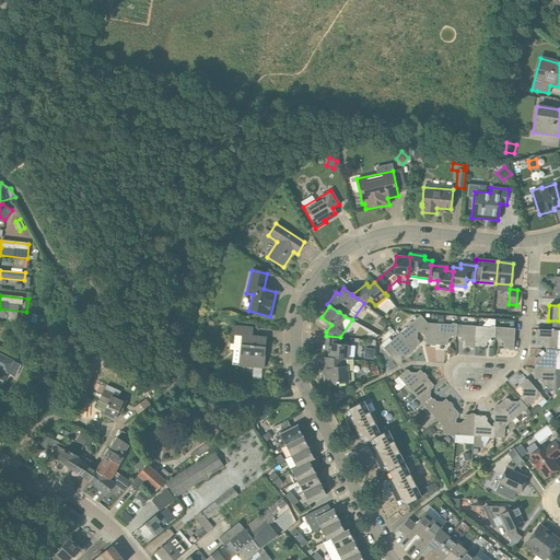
[(426,345),(436,345),(438,324),(428,324),(420,315),(413,322),(419,330),(427,338),(426,345)]
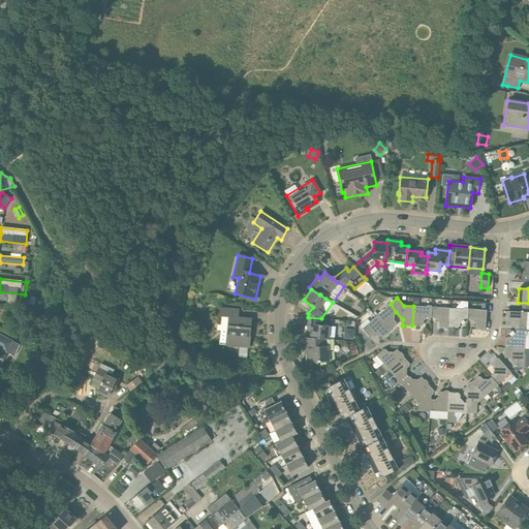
[(366,304),(361,300),(356,306),(363,309),(366,304)]
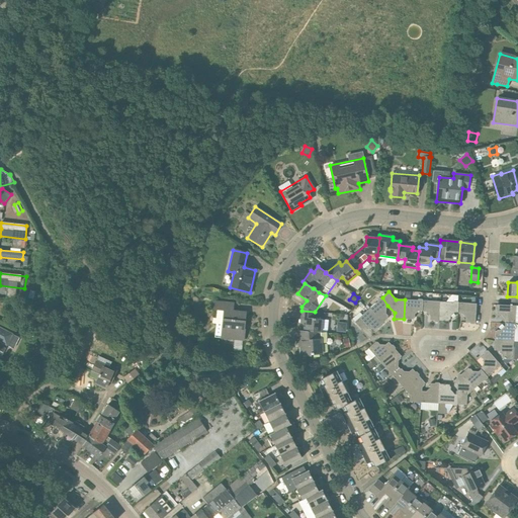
[(368,311),(381,325),(389,319),(385,316),(385,308),(387,306),(382,297),(380,297),(377,299),(377,301),(368,311)]
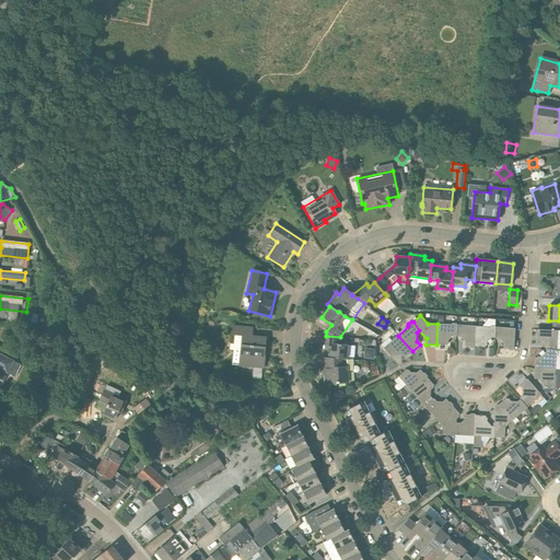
[(452,325),(438,324),(436,345),(446,346),(446,341),(453,336),(456,336),(457,325),(456,324),(453,324),(452,325)]
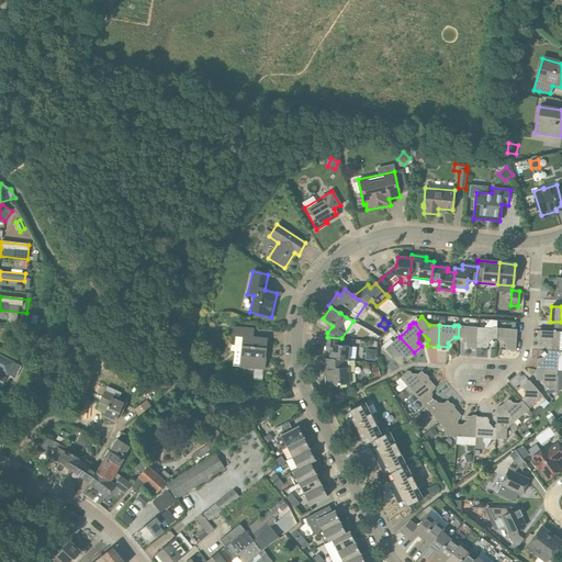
[(467,344),(467,348),(476,349),(478,327),(459,326),(458,337),(461,337),(467,344)]
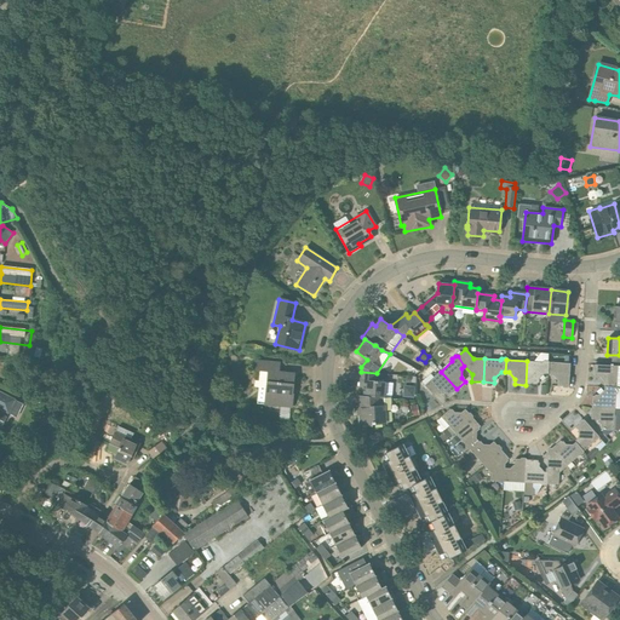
[(265,389),(264,405),(292,408),(293,395),(292,395),(294,374),(279,372),(280,363),(254,361),(253,371),(259,372),(259,382),(256,382),(254,388),(265,389)]
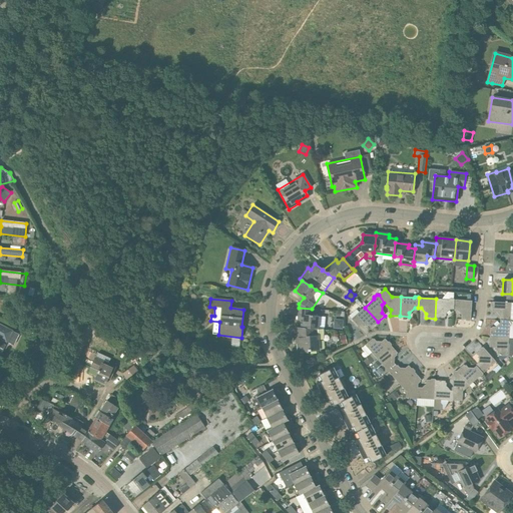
[(449,300),(436,299),(435,319),(445,319),(445,315),(450,310),(454,310),(454,300),(455,300),(453,299),(450,299),(449,300)]
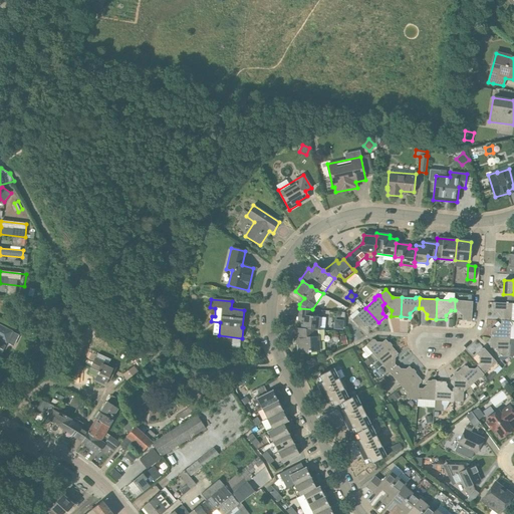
[(473,301),(456,300),(455,300),(455,310),(458,311),(462,316),(462,320),(472,321),(473,301)]
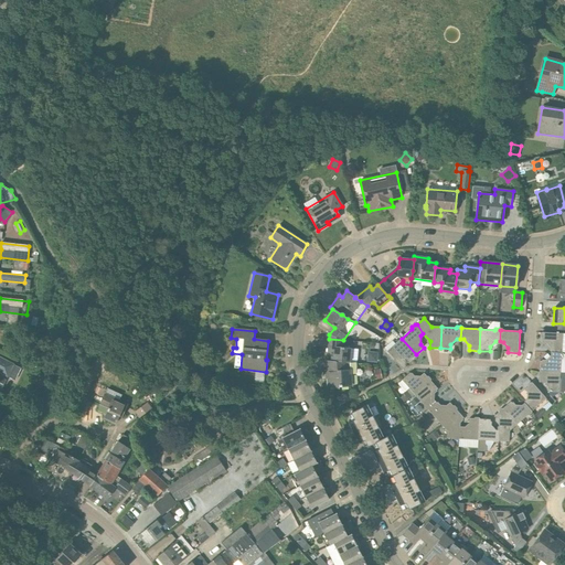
[(551,349),(551,353),(562,353),(563,334),(542,332),(541,343),(546,343),(551,349)]
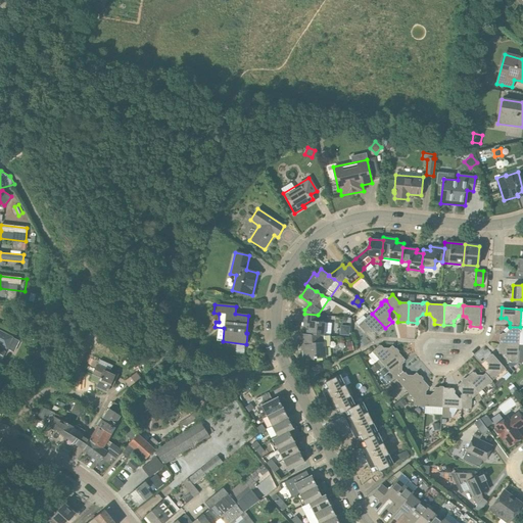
[(306,334),(323,336),(330,337),(330,336),(331,336),(332,323),(327,323),(328,316),(318,315),(304,314),(303,327),(306,328),(306,334)]
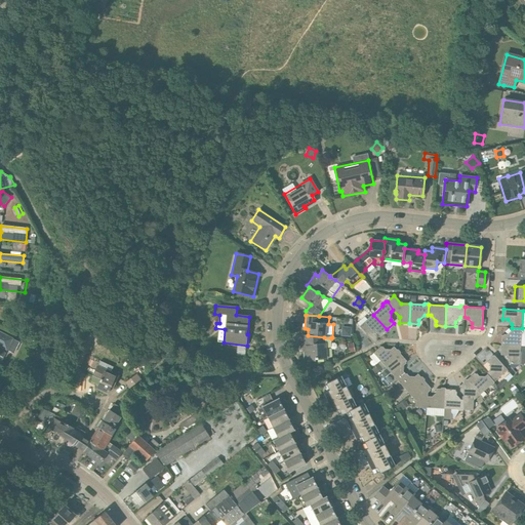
[(373,315),(359,326),(366,334),(368,332),(375,332),(378,335),(387,329),(373,315)]
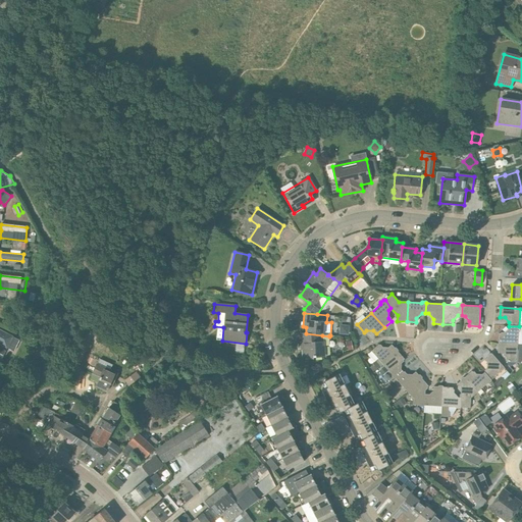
[(499,344),(518,345),(521,345),(521,325),(519,326),(509,326),(509,329),(503,333),(499,333),(499,344)]
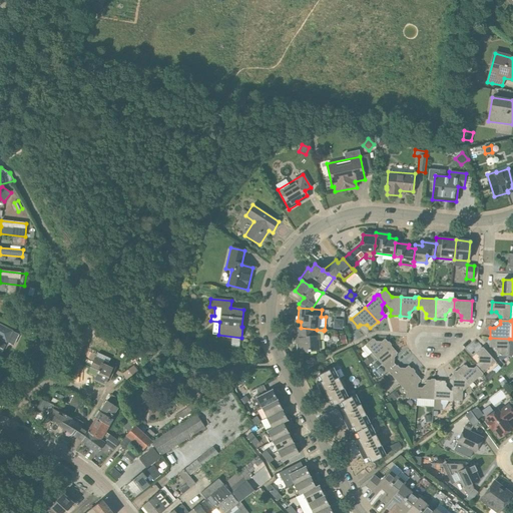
[(14,332),(0,324),(0,339),(8,343),(14,332)]
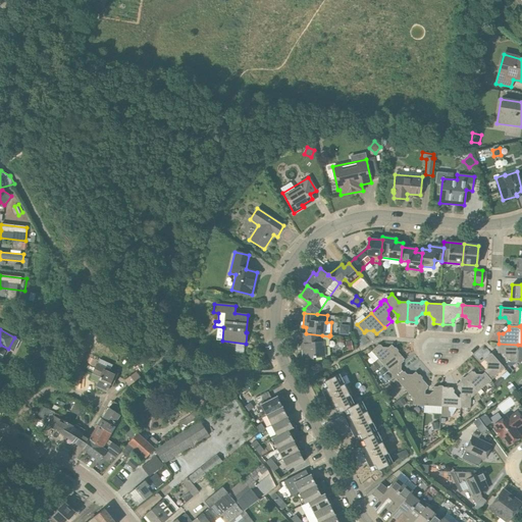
[(322,335),(306,333),(302,333),(304,358),(324,357),(322,335)]
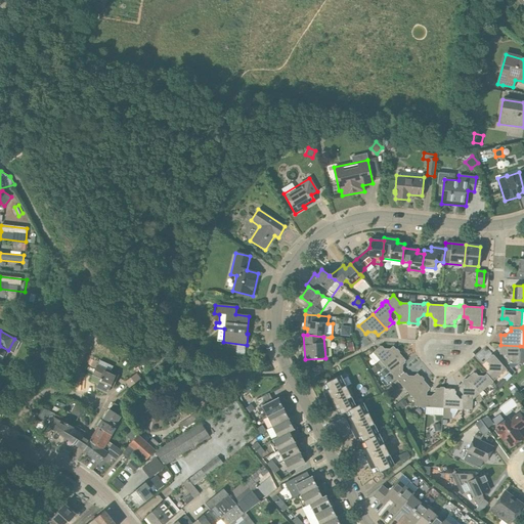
[(244,356),(245,349),(245,345),(236,344),(236,348),(232,347),(232,350),(228,349),(228,353),(231,353),(231,355),(235,355),(244,356)]
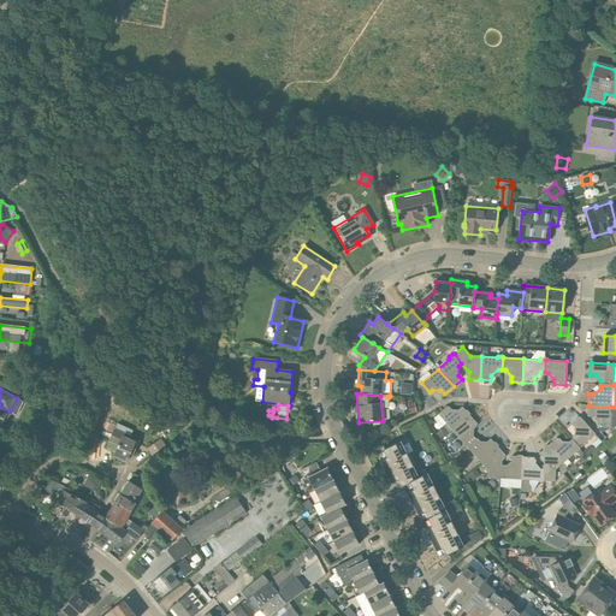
[(598,427),(603,433),(609,428),(614,428),(615,426),(615,407),(611,407),(588,406),(586,407),(586,410),(587,412),(587,416),(592,418),(598,424),(598,427)]
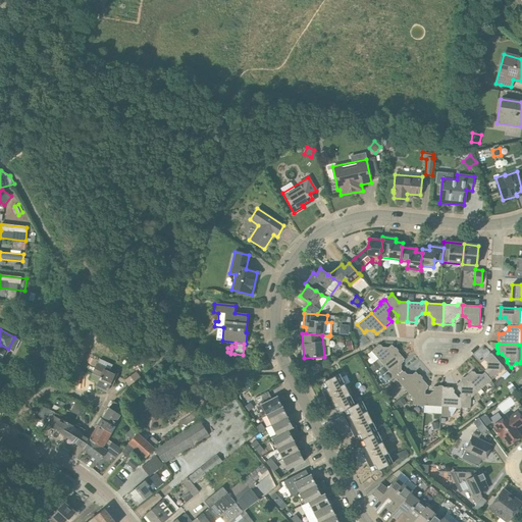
[(371,352),(383,365),(398,352),(392,345),(388,348),(381,348),(378,345),(371,352)]
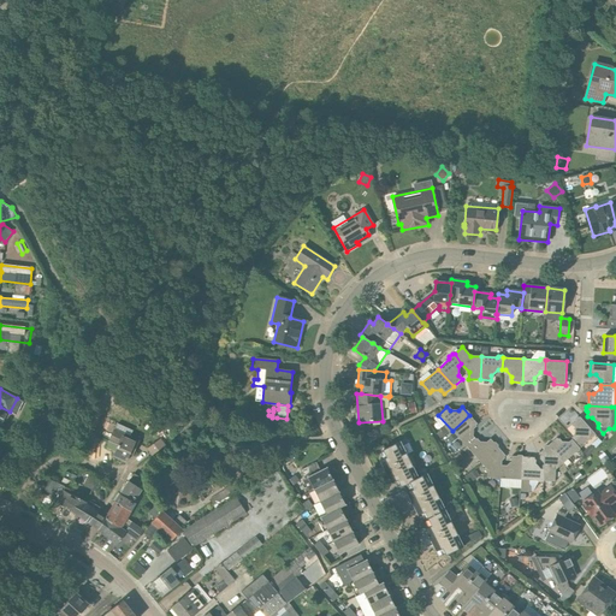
[(467,446),(475,439),(473,437),(474,427),(478,425),(469,415),(452,431),(462,443),(462,444),(465,446),(467,446)]
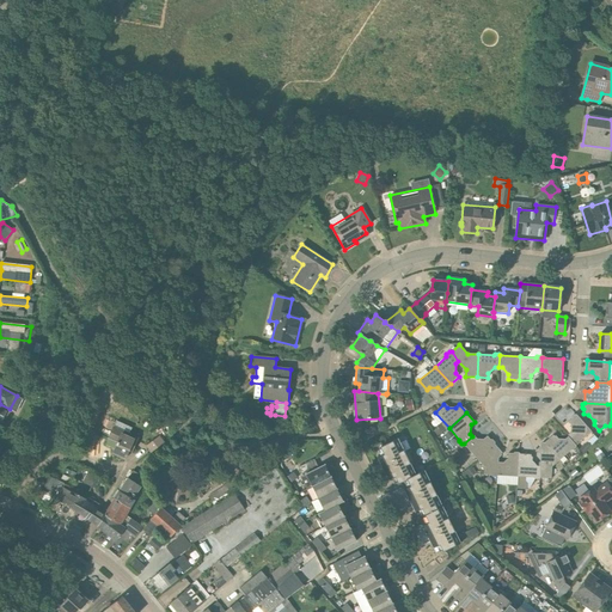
[(576,446),(592,432),(576,415),(568,422),(571,426),(570,434),(568,438),(576,446)]
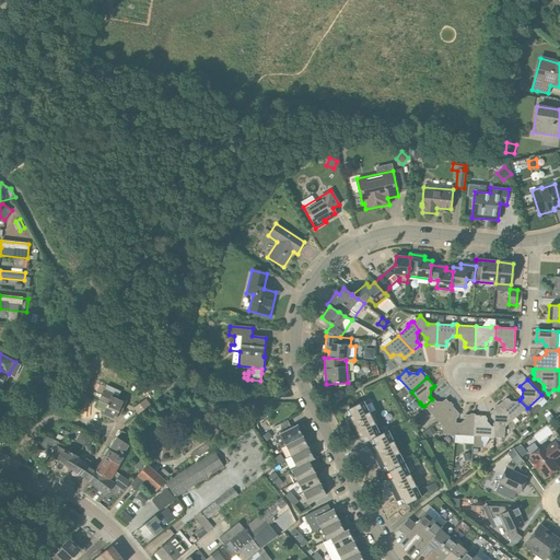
[(100,401),(97,407),(105,409),(103,415),(115,420),(117,415),(119,416),(126,401),(117,397),(120,392),(106,386),(104,392),(104,391),(98,401),(100,401)]
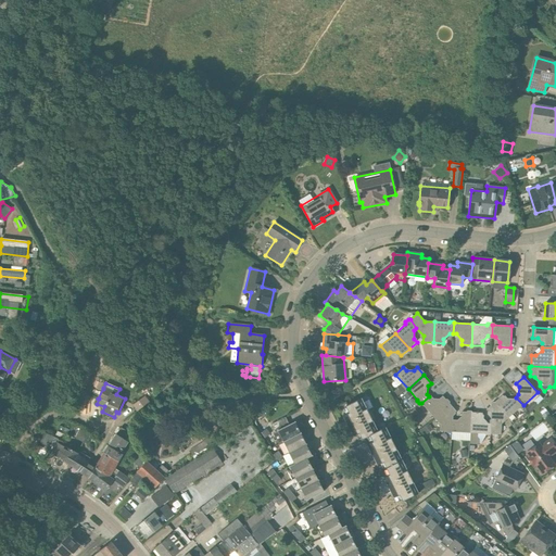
[(401,386),(394,392),(397,396),(404,390),(401,386)]
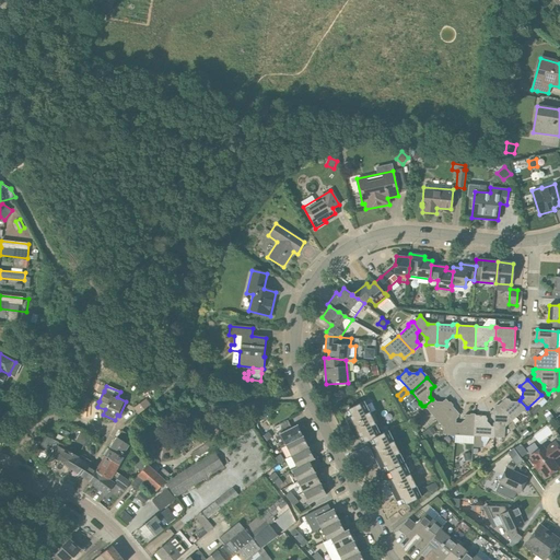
[(410,404),(416,398),(411,393),(406,398),(407,399),(410,404)]
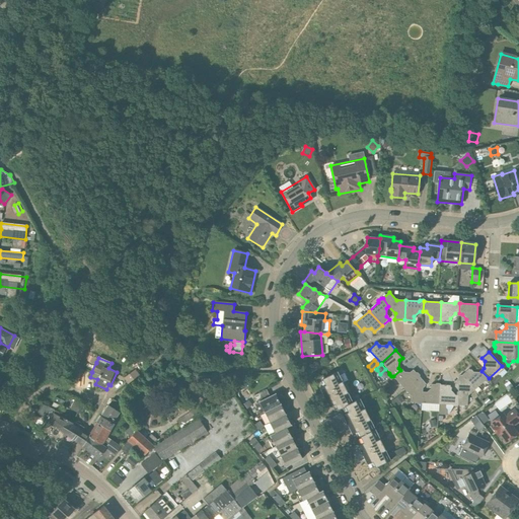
[(489,378),(482,371),(479,373),(471,372),(469,369),(462,375),(474,390),(485,381),(486,381),(489,379),(489,378)]
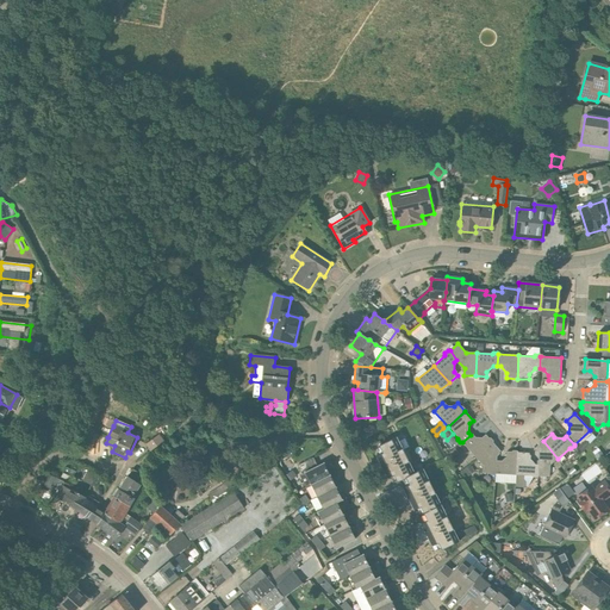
[(145,444),(151,452),(163,442),(159,435),(145,444)]
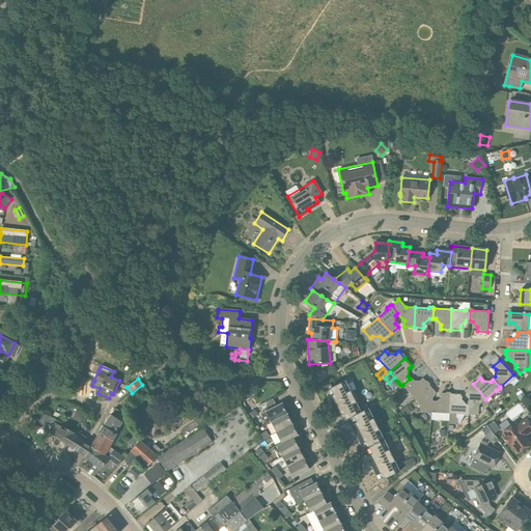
[(419,382),(412,381),(410,379),(402,385),(415,399),(429,386),(422,379),(419,382)]
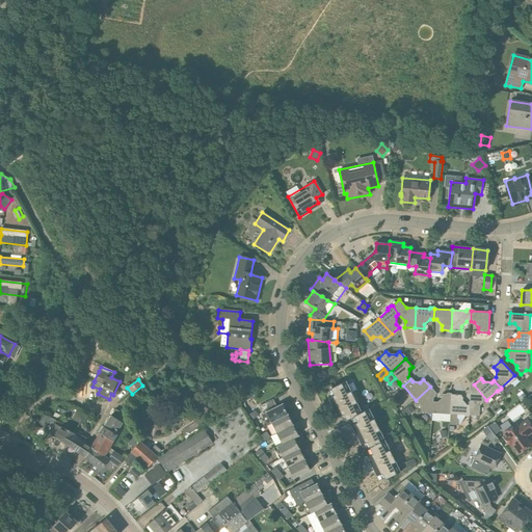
[(346,421),(353,418),(361,413),(345,381),(330,389),(334,396),(328,398),(338,418),(343,415),(346,421)]
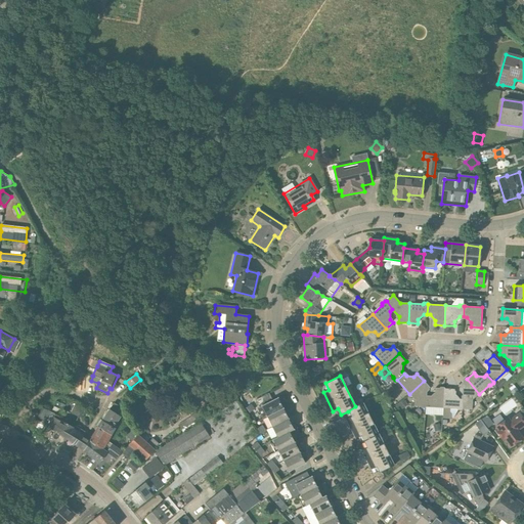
[(473,400),(479,394),(467,379),(459,386),(463,390),(463,399),(463,409),(472,409),(473,400)]
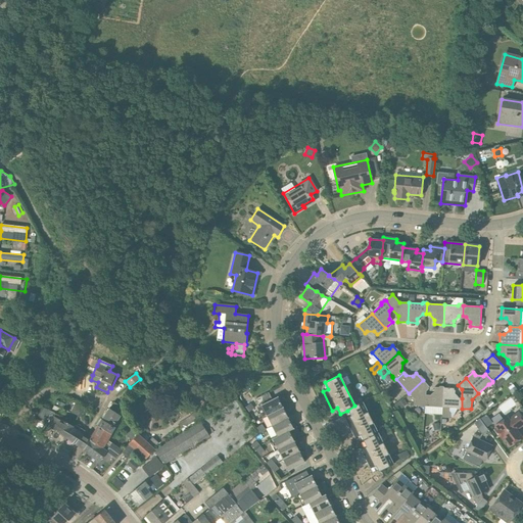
[(495,384),(498,388),(505,382),(502,378),(495,384)]
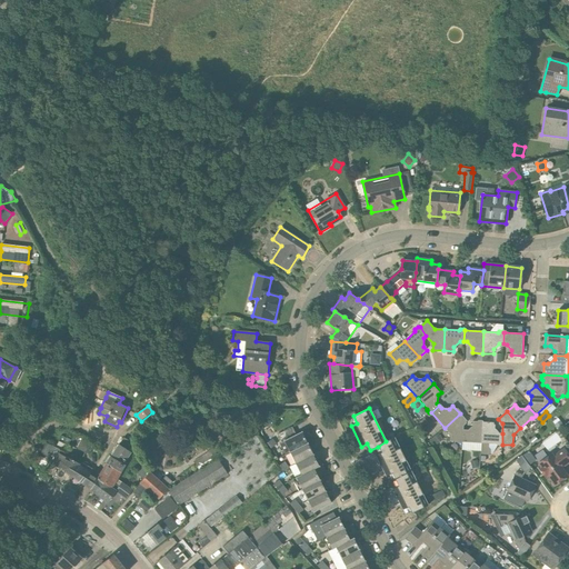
[(462,442),(463,431),(463,425),(467,421),(460,413),(445,428),(450,435),(450,441),(456,442),(458,443),(461,443),(462,442)]
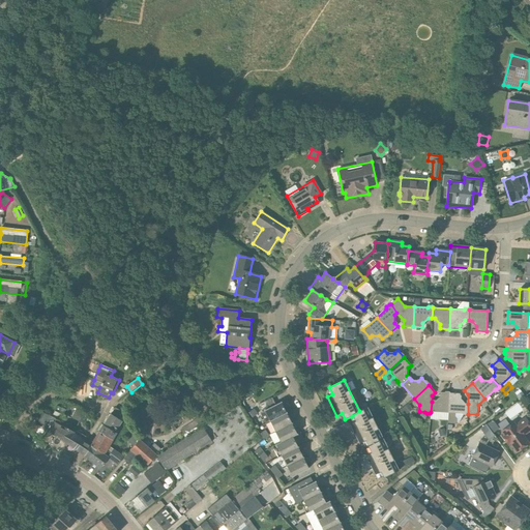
[(400,395),(395,390),(390,393),(394,399),(400,395)]
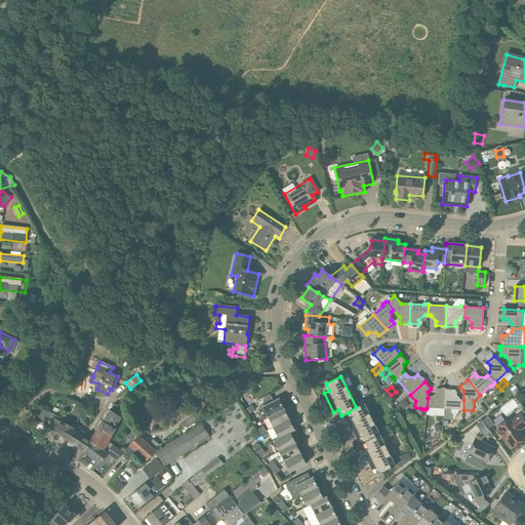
[(517,388),(511,392),(515,397),(520,393),(517,388)]
